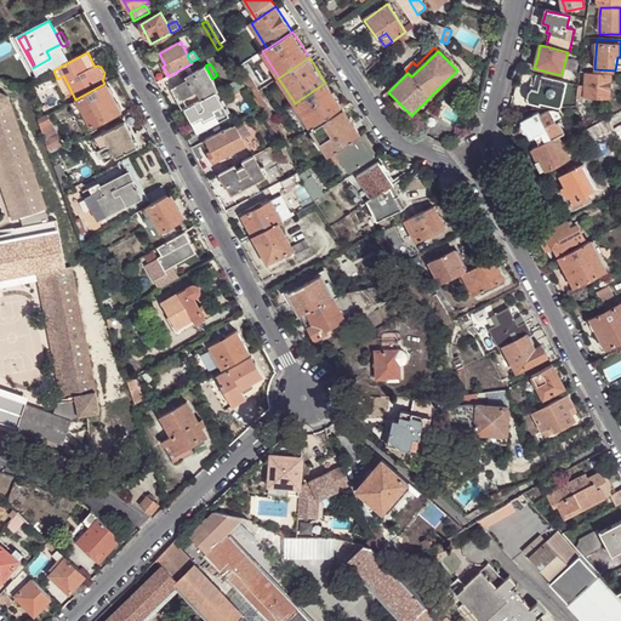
[(199,90),(203,98),(211,93),(216,91),(217,90),(212,79),(205,66),(192,73),(194,77),(188,79),(178,85),(184,97),(199,90)]
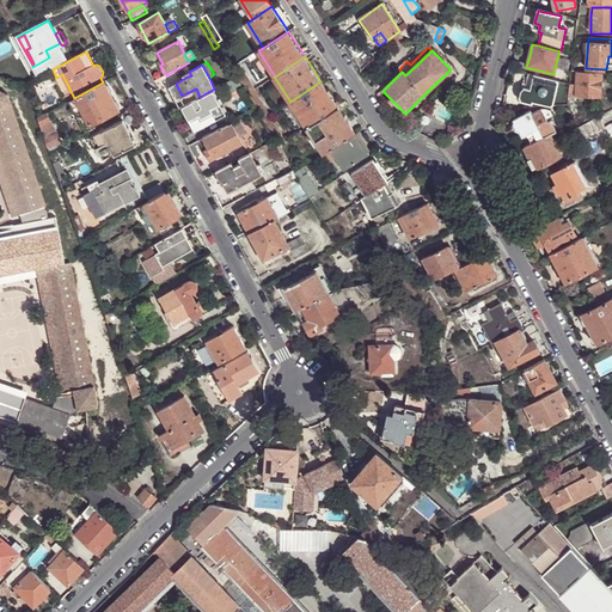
[(242,83),(248,93),(254,90),(238,65),(232,68),(237,77),(242,83)]
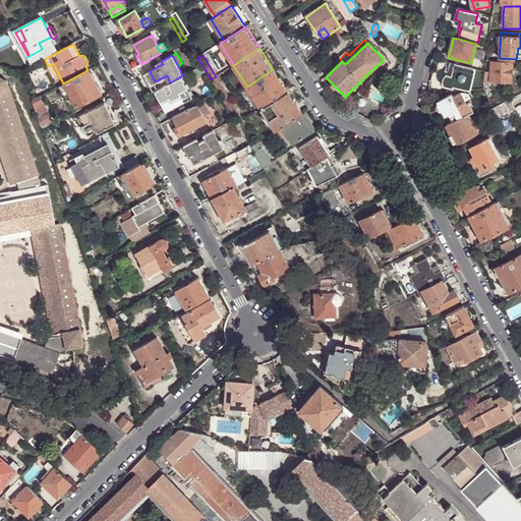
[(511,83),(512,63),(491,62),(490,72),(490,82),(511,83)]
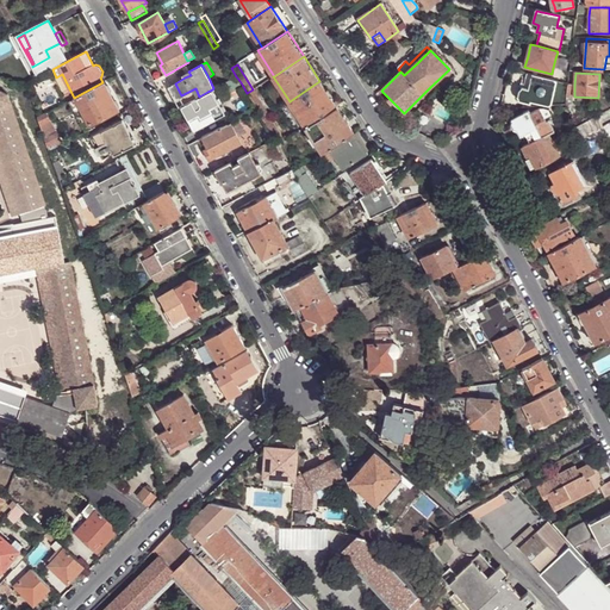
[(551,105),(555,81),(523,74),(520,88),(521,88),(518,101),(529,104),(530,101),(548,106),(551,105)]
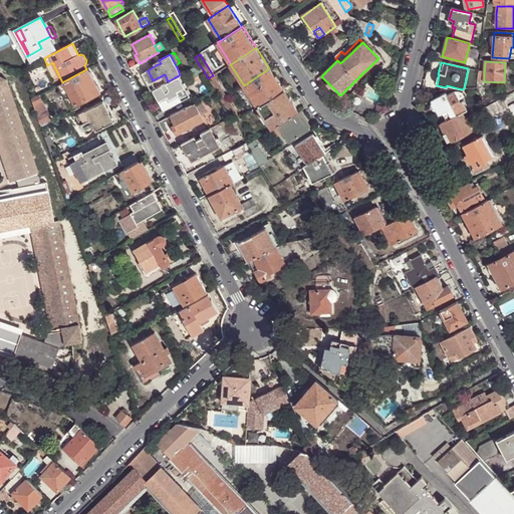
[(199,64),(192,68),(194,73),(203,69),(199,64)]
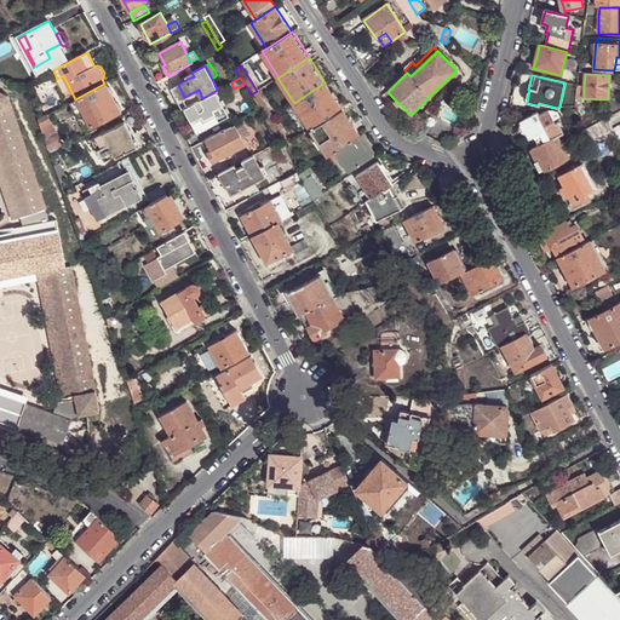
[(121,109),(107,82),(104,84),(75,99),(70,102),(74,110),(81,107),(91,125),(121,109)]
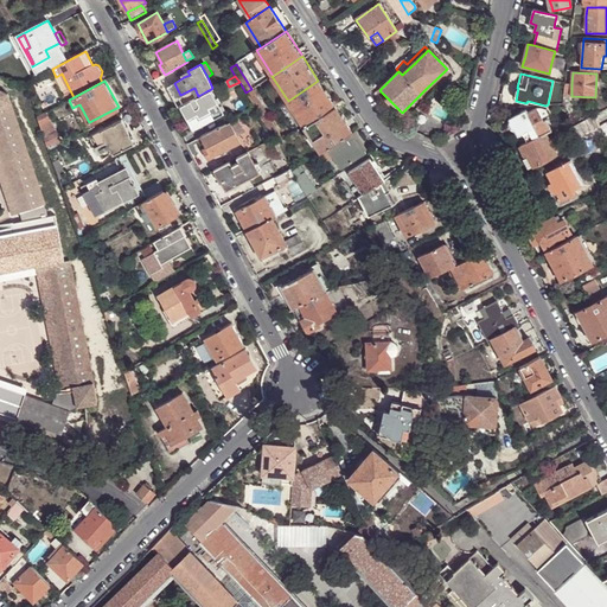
[(288,101),(305,126),(334,106),(318,81),(288,101)]
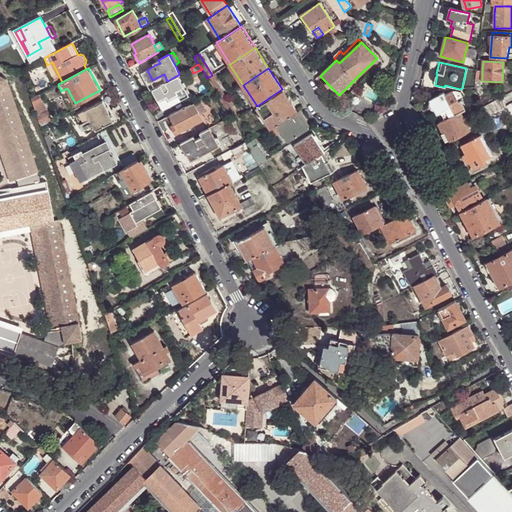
[(143,72),(152,89),(167,81),(164,74),(152,80),(147,70),(143,72)]
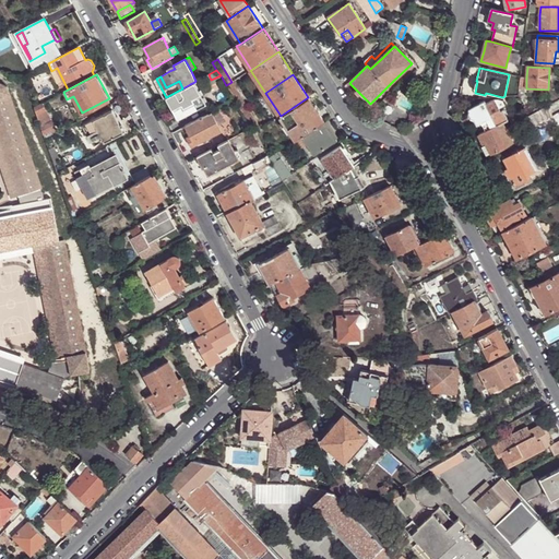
[(523,88),(526,88),(526,78),(520,76),(518,97),(525,95),(523,88)]
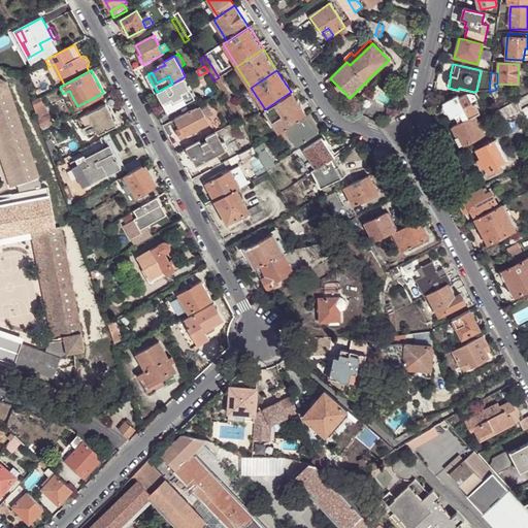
[(0,134),(18,185),(20,191),(41,187),(8,88),(5,80),(0,76),(0,134)]
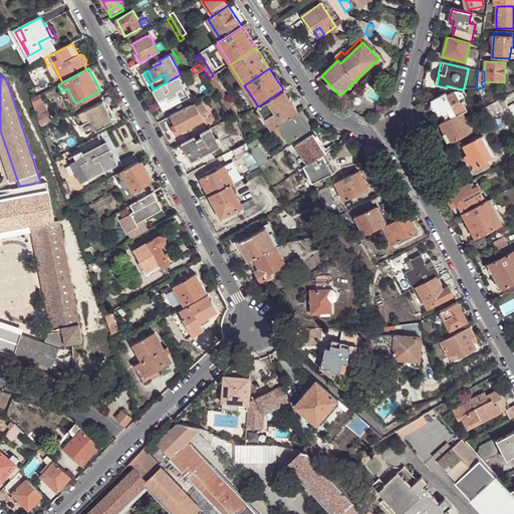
[(221,100),(227,96),(214,75),(213,75),(208,78),(216,91),(221,100)]
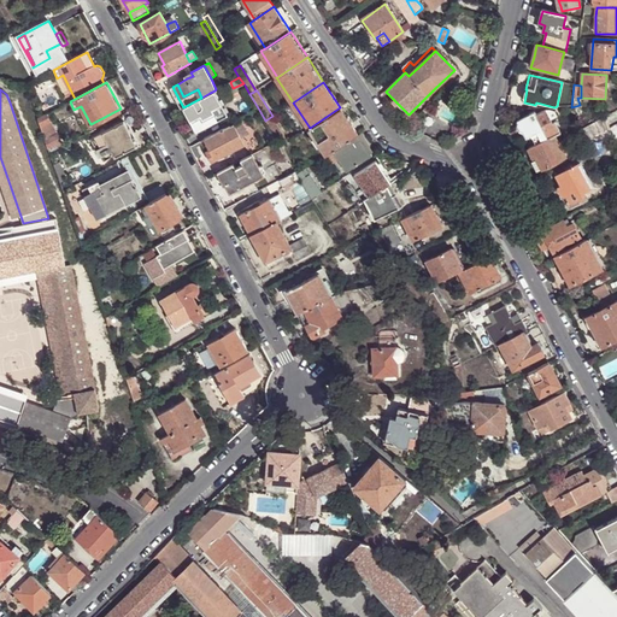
[(183,107),(195,131),(228,115),(218,97),(213,99),(210,93),(201,98),(183,107)]
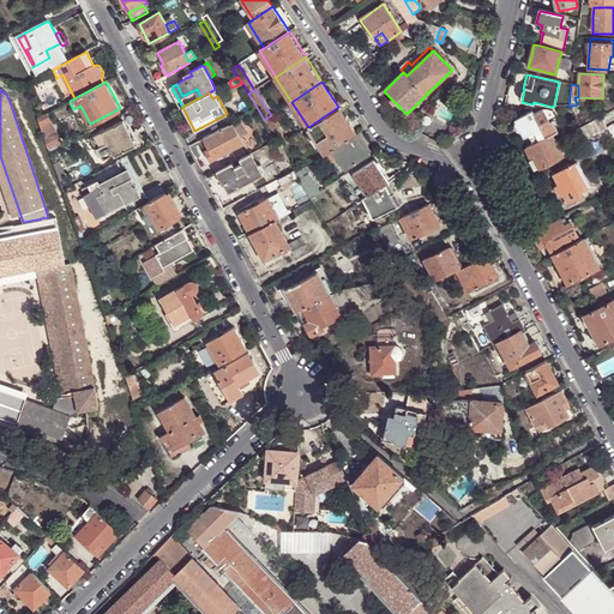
[(577,104),(569,107),(576,116),(581,114),(577,104)]
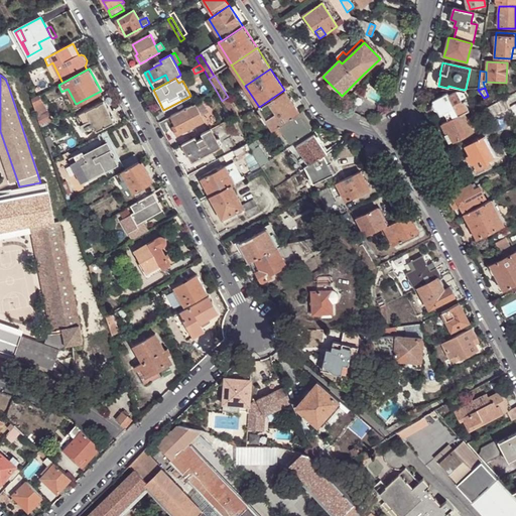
[(259,107),(273,128),(278,125),(298,111),(284,90),(259,107)]
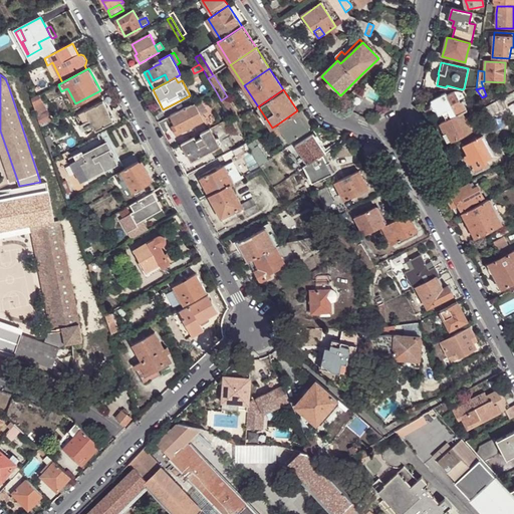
[(461,113),(467,110),(462,101),(460,102),(459,99),(457,97),(455,93),(452,93),(446,96),(445,93),(430,100),(436,111),(440,109),(442,113),(446,120),(461,113)]
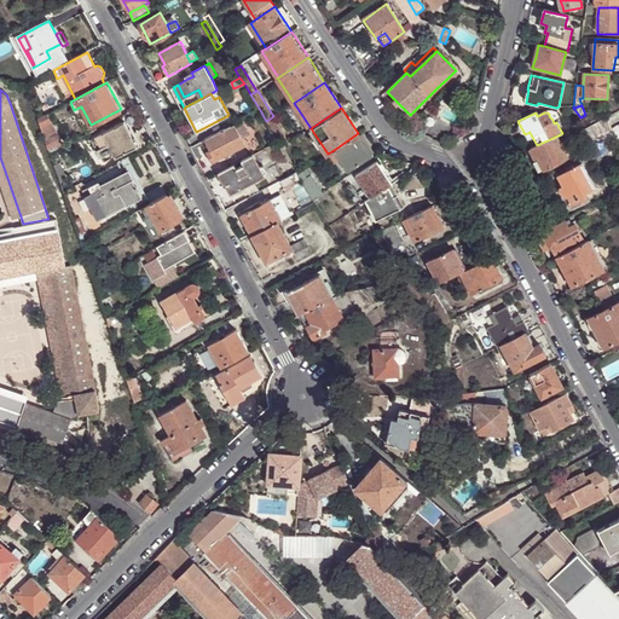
[(39,119),(48,149),(61,142),(46,114),(39,119)]
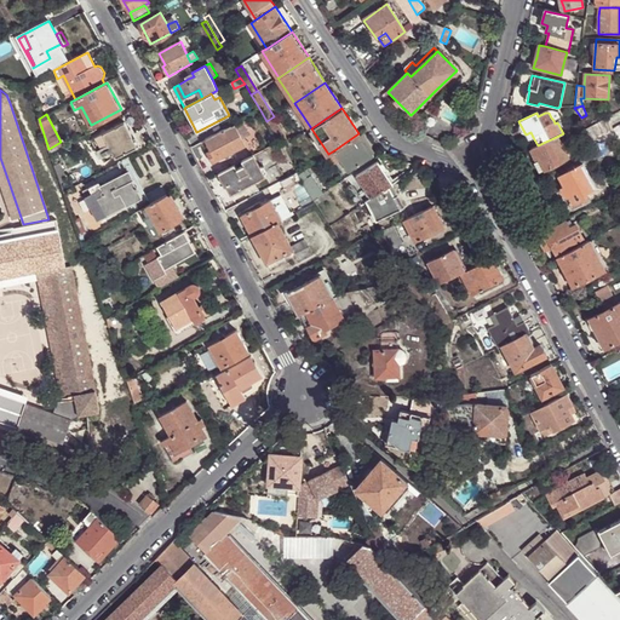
[(280,142),(283,147),(290,143),(274,116),(267,121),(280,142)]
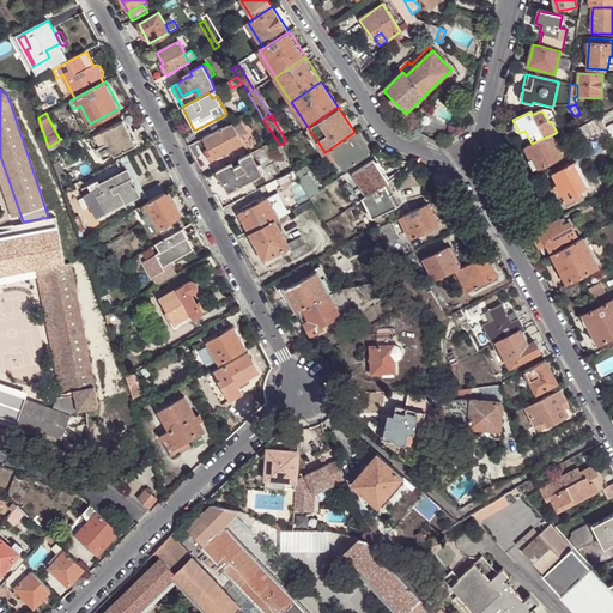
[(605,115),(578,129),(583,140),(605,129),(605,115)]
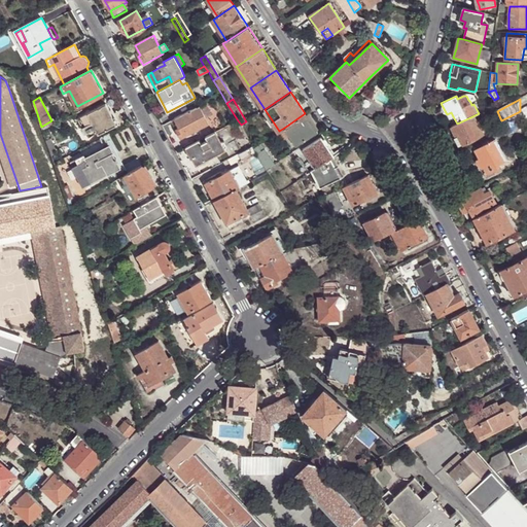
[(94,123),(97,128),(100,133),(117,124),(107,104),(89,113),(79,118),(84,127),(94,123)]
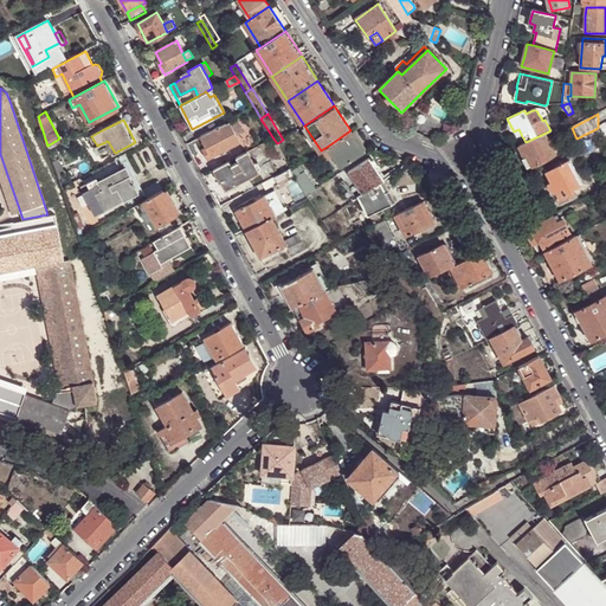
[(229,121),(226,123),(237,143),(239,141),(229,121)]
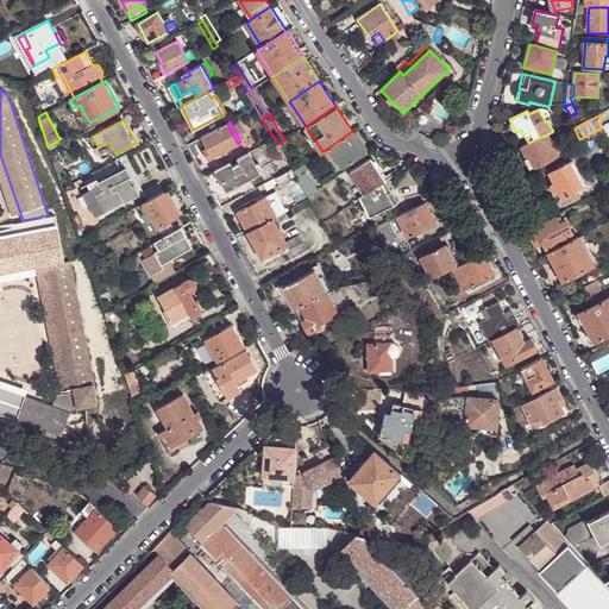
[(207,148),(203,150),(208,159),(238,144),(227,124),(201,138),(207,148)]
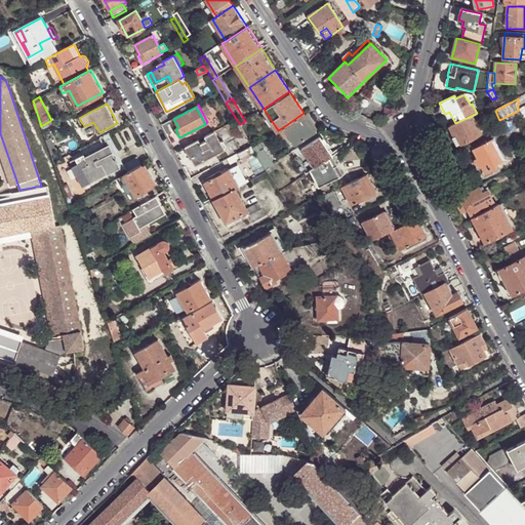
[(304,113),(283,127),(295,147),(316,132),(304,113)]
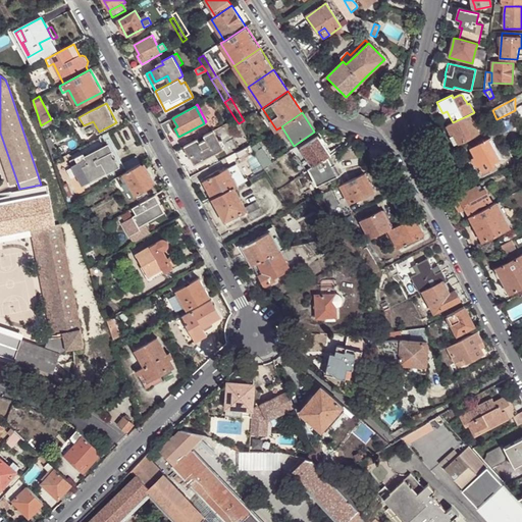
[(470,119),(468,115),(453,122),(447,126),(451,134),(453,132),(458,143),(477,134),(470,119)]
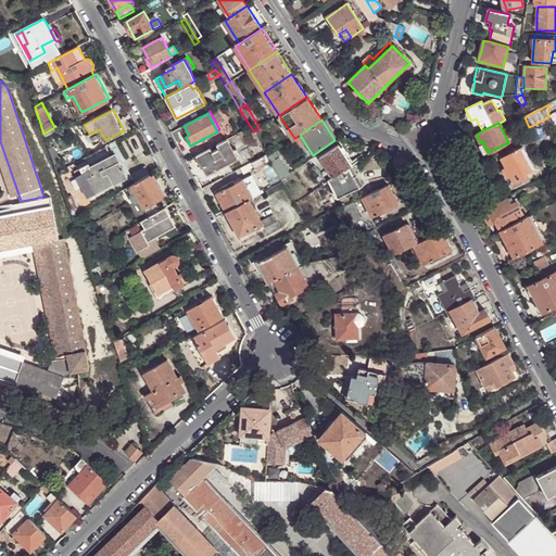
[(532,126),(526,129),(529,137),(530,139),(529,140),(530,143),(534,141),(534,142),(539,140),(532,126)]
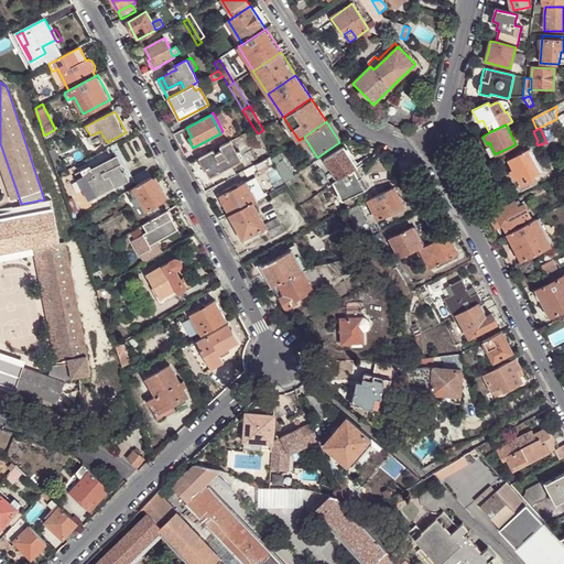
[(94,142),(104,137),(100,131),(90,136),(94,142)]
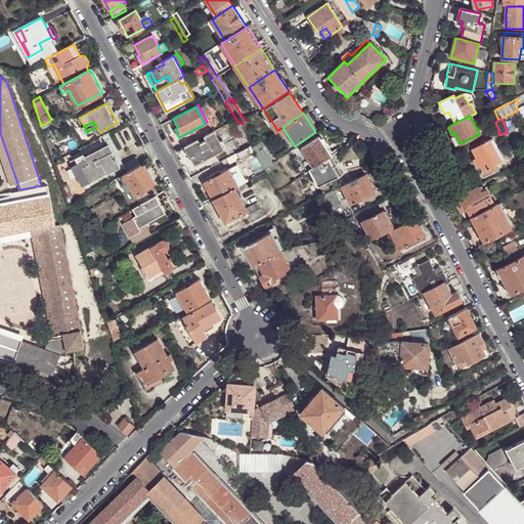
[(219,141),(214,131),(205,136),(206,140),(200,143),(199,140),(185,147),(190,158),(191,157),(194,165),(223,148),(223,147),(224,145),(222,140),(219,141)]
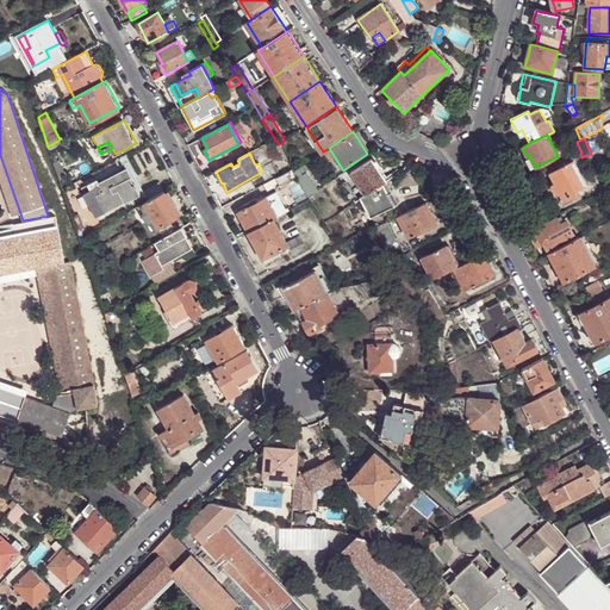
[(529,154),(527,156),(524,157),(530,170),(535,167),(529,154)]
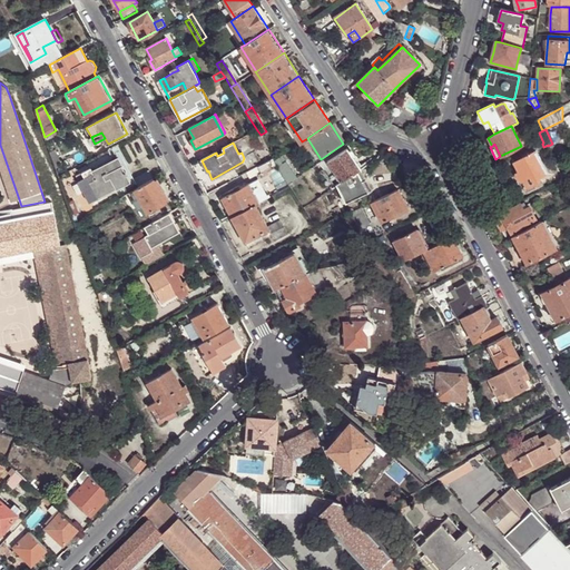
[(0,166),(11,200),(19,199),(0,145),(0,166)]
